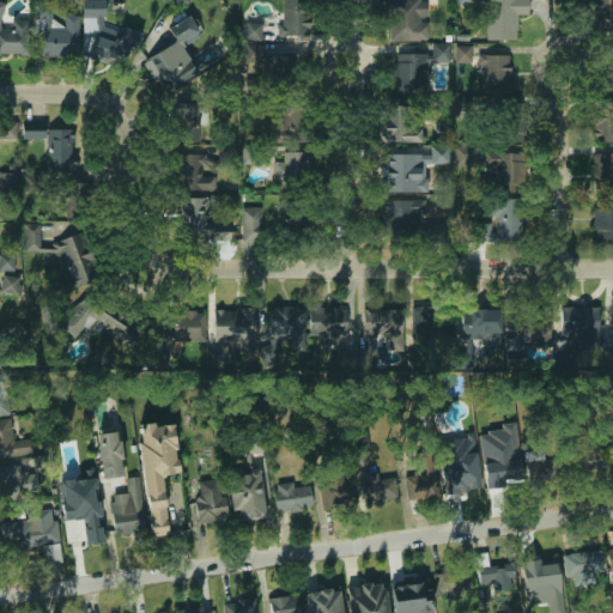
[(0,0),(0,54),(30,55),(30,18),(12,18),(12,29),(2,28),(2,0),(0,0)]
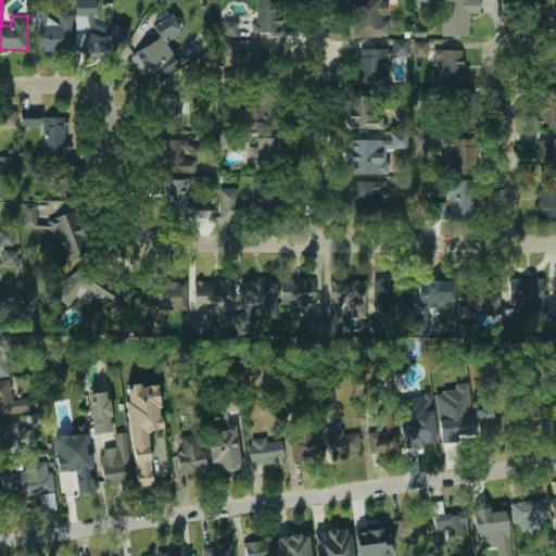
[(96,0),(74,0),(75,16),(96,15),(96,0)]
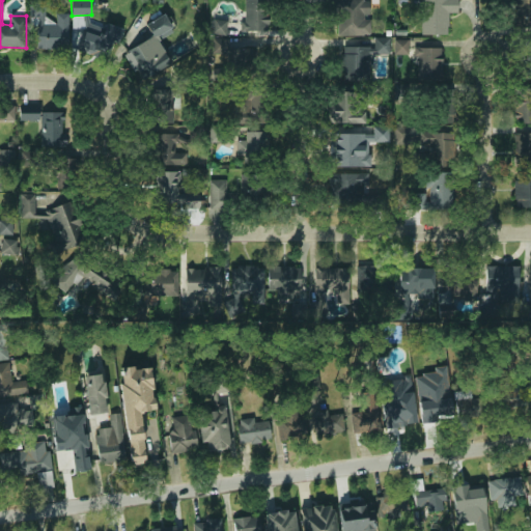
[(268,0),(243,0),(243,30),(268,31),(268,0)]
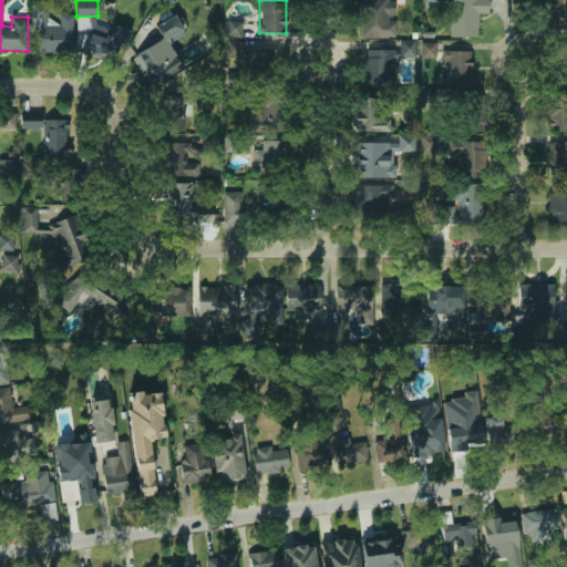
[(360,38),(395,38),(395,18),(394,18),(394,0),(350,0),(350,13),(360,13),(360,38)]
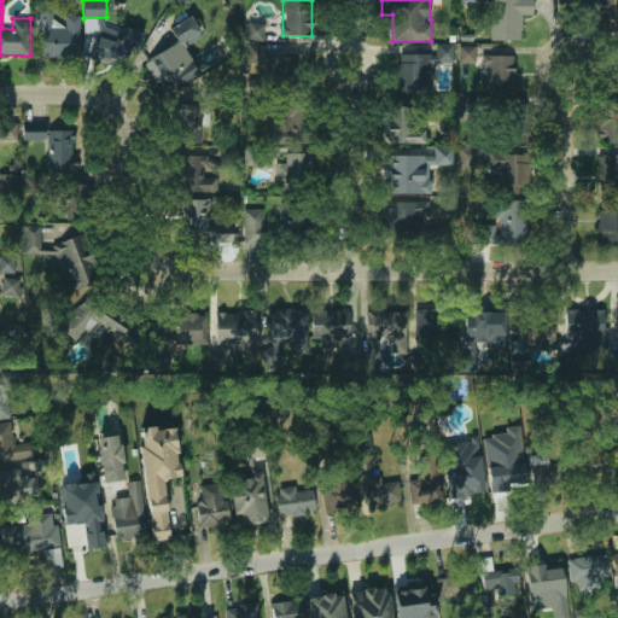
[(490,0),(491,40),(522,40),(522,15),(532,15),(532,0),(490,0)]
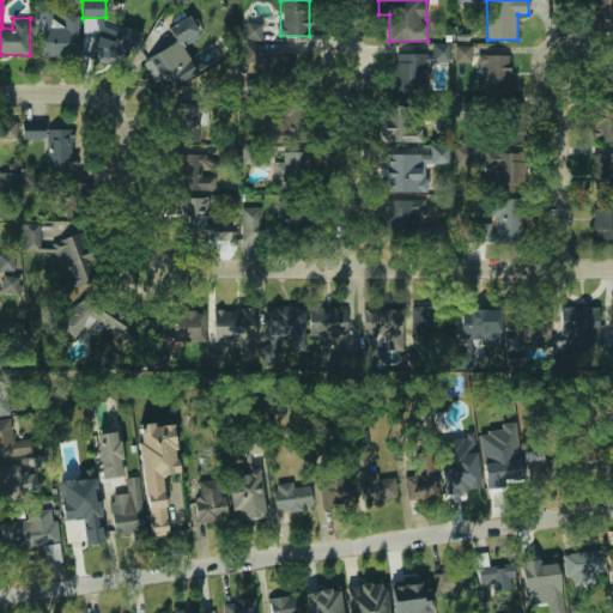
[(612,0),(590,0),(592,31),(612,31),(612,0)]
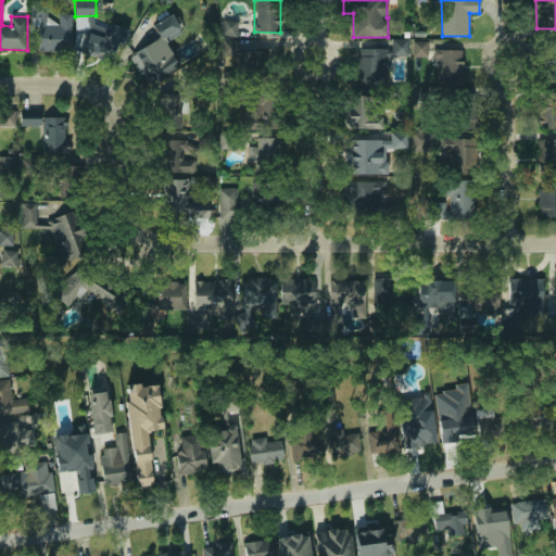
[(72,51),(71,13),(59,13),(59,25),(40,25),(40,51),(72,51)]
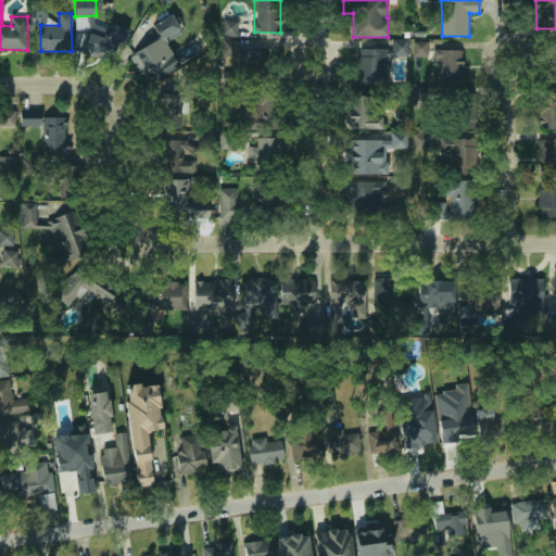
[(152,25),(160,38),(129,54),(146,85),(180,66),(167,41),(181,34),(172,14),(152,25)]
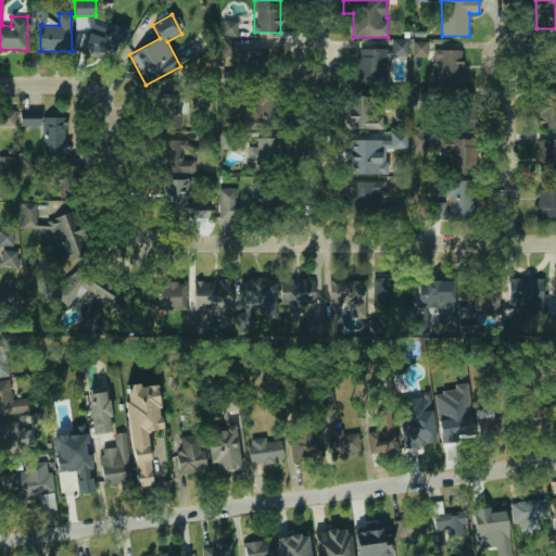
[(238,21),(223,20),(222,35),(237,36),(238,21)]
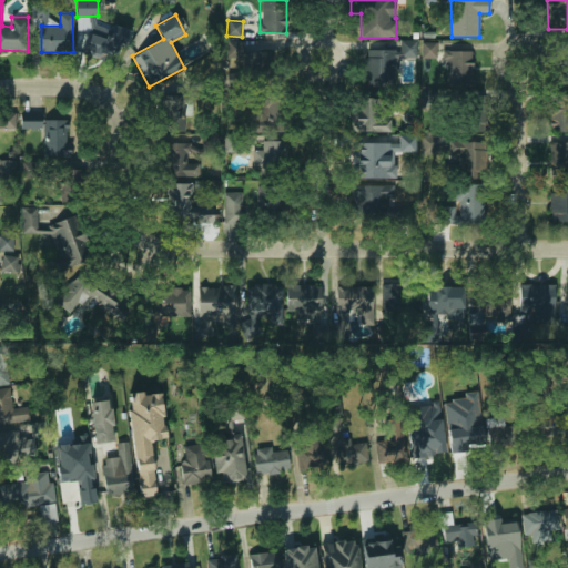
[(118,63),(125,36),(93,26),(84,53),(118,63)]
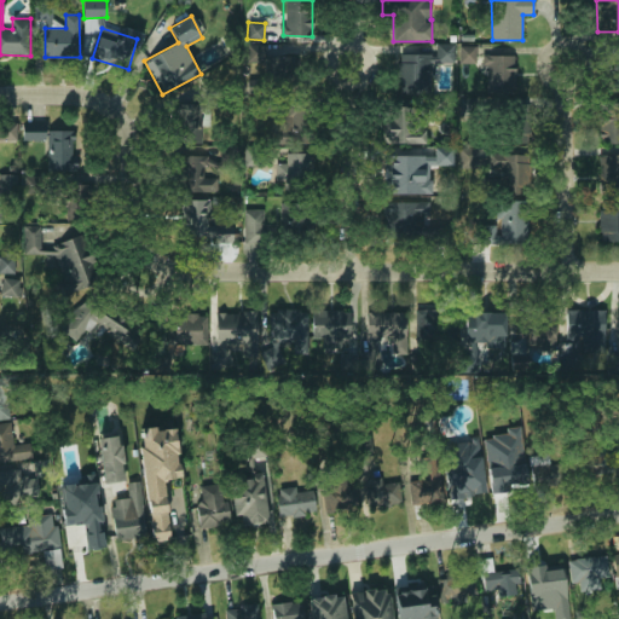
[(455,63),(455,44),(437,42),(435,55),(399,53),(399,93),(432,93),(432,63),(455,63)]
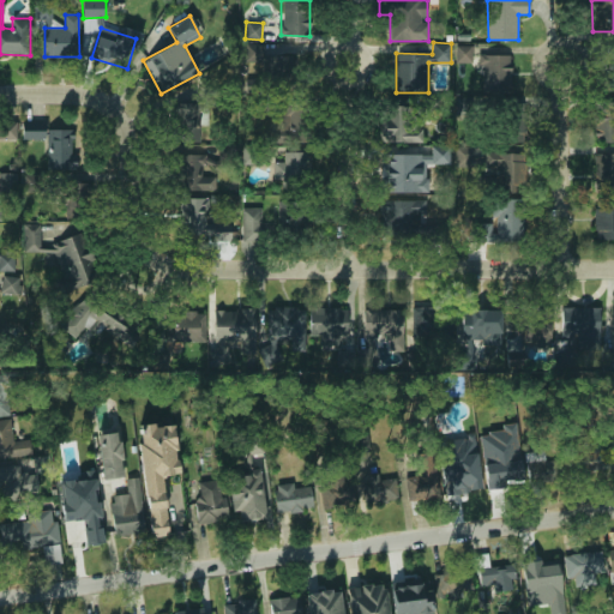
[(263,43),(242,43),(242,62),(269,62),(269,77),(294,76),(294,55),(263,56),(263,43)]
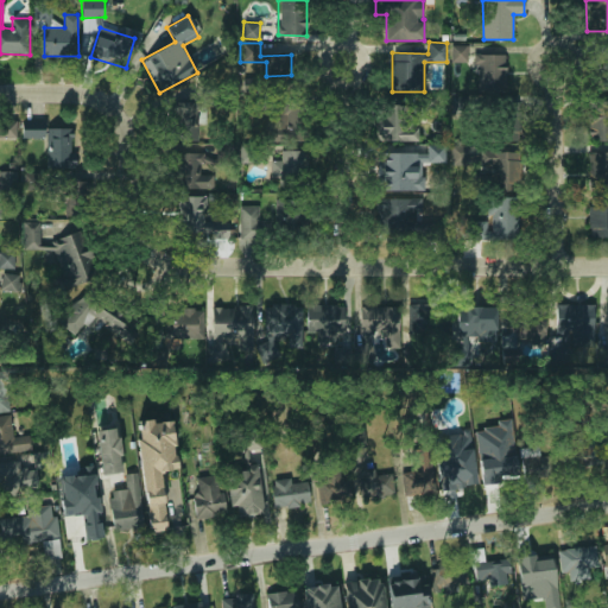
[(451,62),(468,62),(467,45),(451,45),(451,62)]
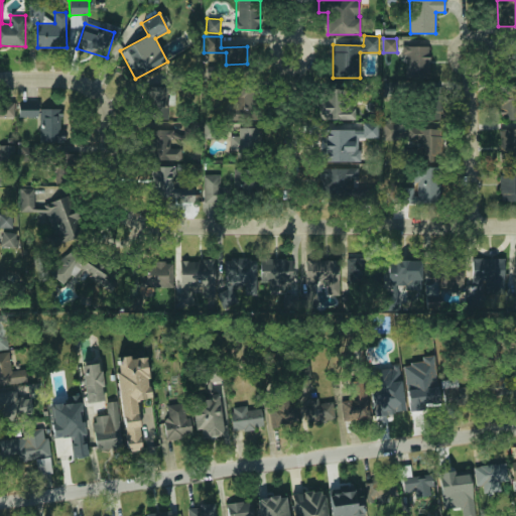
[(429,46),(402,45),(402,55),(406,55),(406,71),(429,71),(429,46)]
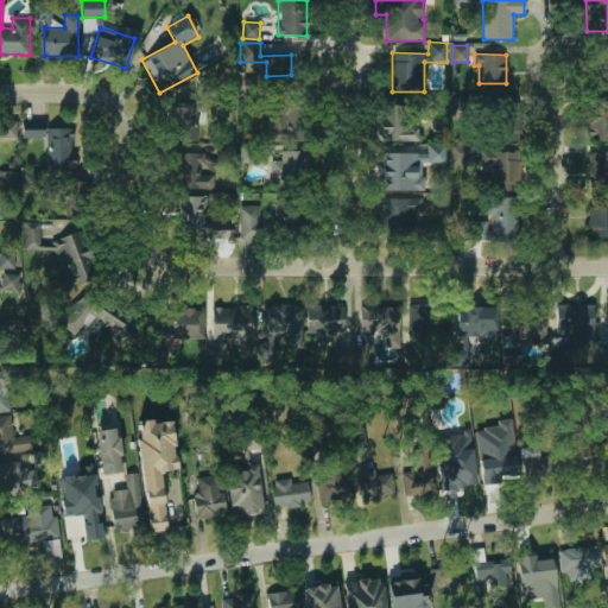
[(466,96),(451,95),(451,114),(464,114),(466,96)]
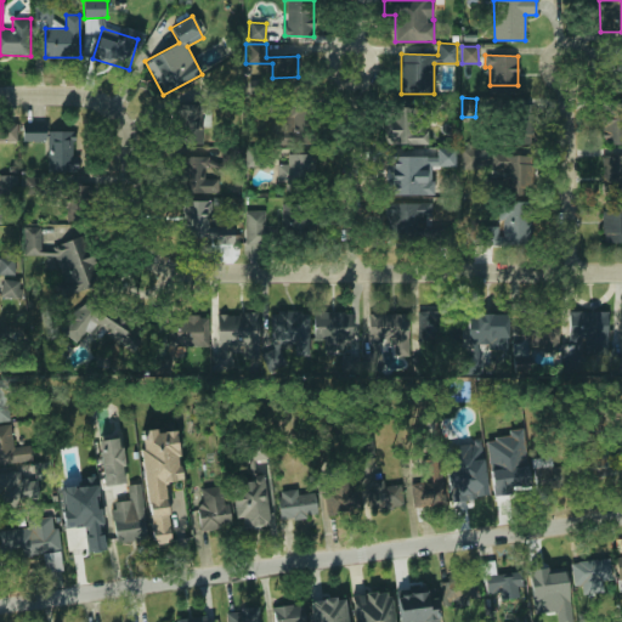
[(444,118),(444,100),(429,101),(430,118),(444,118)]
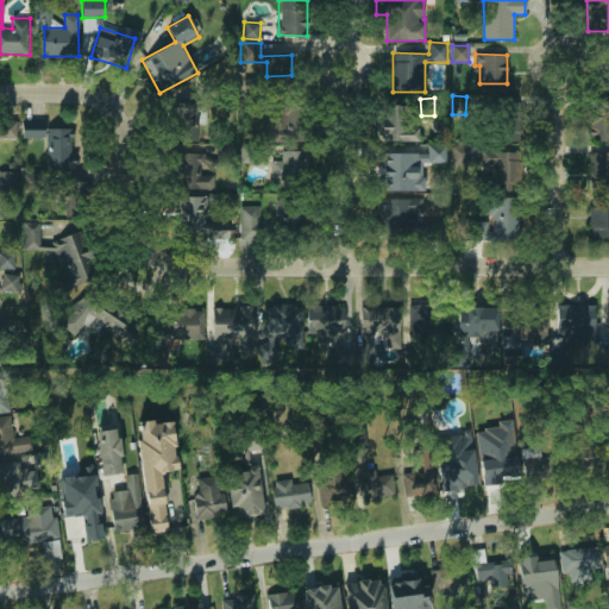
[(591,140),(608,140),(608,100),(592,100),(591,140)]
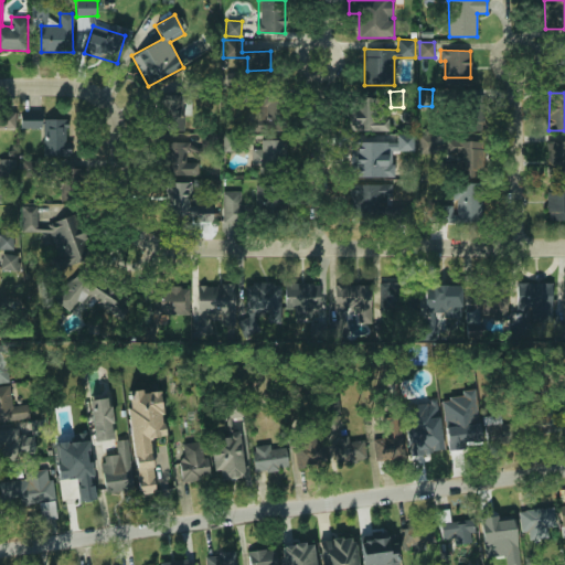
[(183,129),(184,96),(160,95),(159,128),(183,129)]
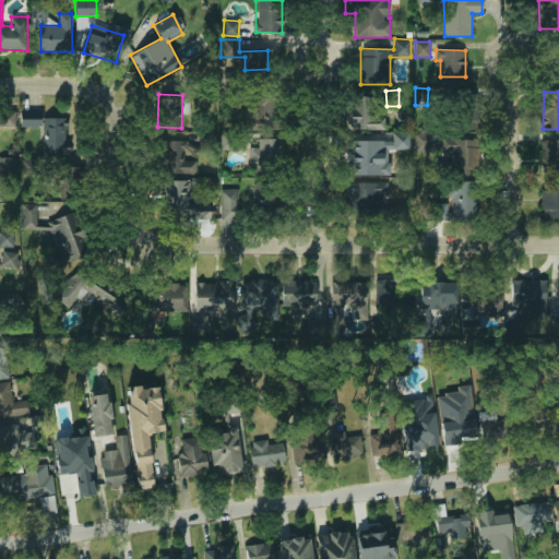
[(461,129),(479,129),(478,95),(460,96),(461,129)]
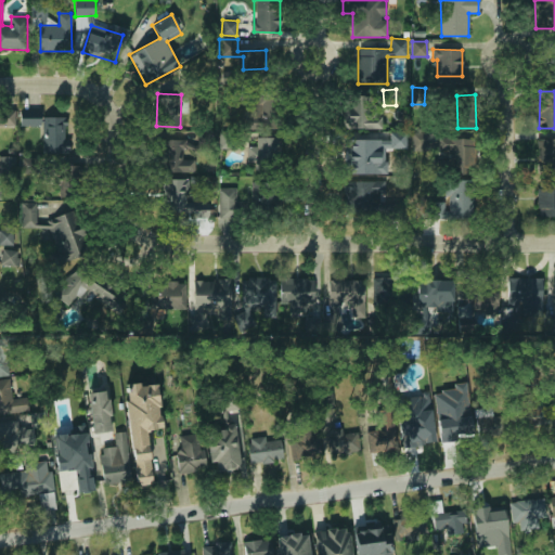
[(381,128),(381,115),(374,115),(374,95),(345,95),(345,128),(381,128)]
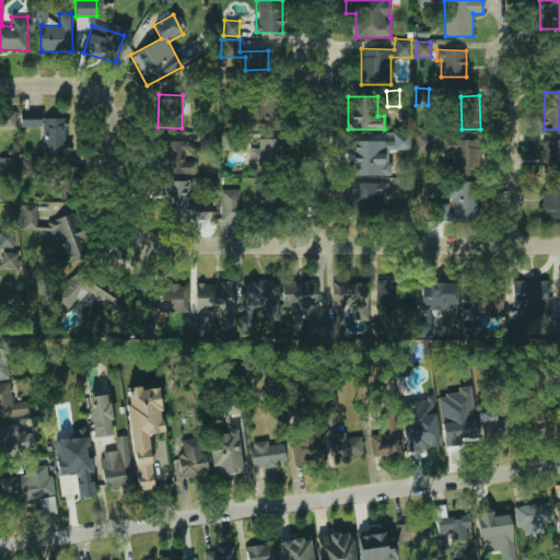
[(272,97),(253,97),(253,112),(245,112),(245,129),(272,129),(272,97)]
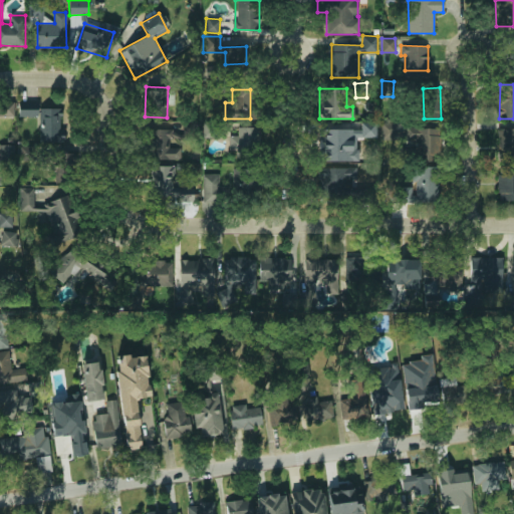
[(0,116),(14,116),(13,101),(0,101),(0,116)]
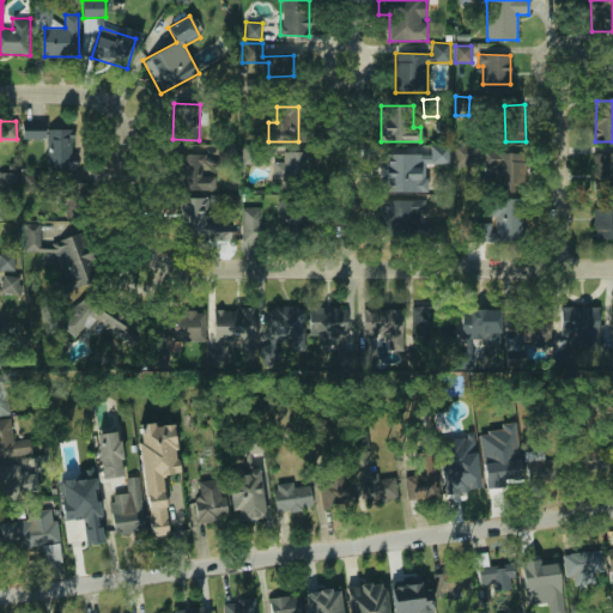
[(23,139),(44,139),(44,127),(23,127),(23,139)]
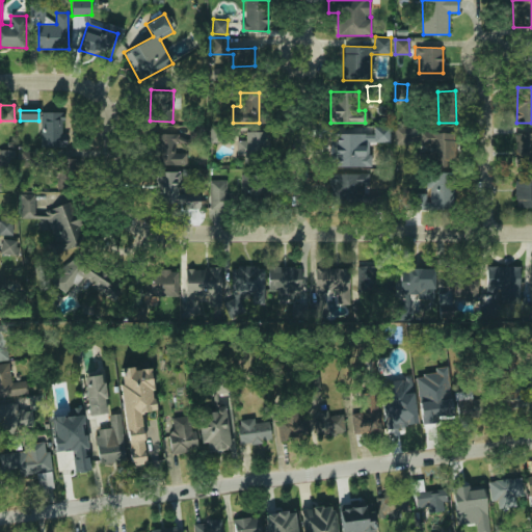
[(64,147),(64,112),(41,111),(41,147),(64,147)]
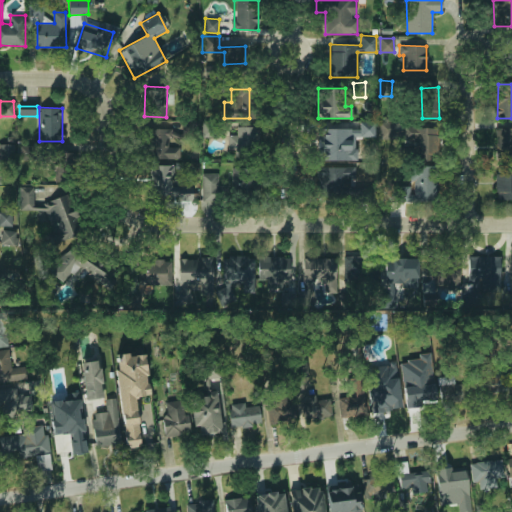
[(151,158),(179,159),(180,147),(170,147),(170,140),(197,141),(198,122),(182,122),(182,130),(152,129),(151,158)]
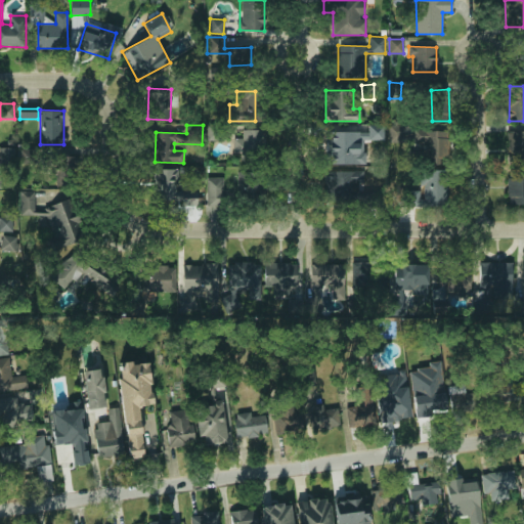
[(357,164),(357,142),(378,142),(378,125),(362,125),(362,133),(329,133),(329,164),(357,164)]
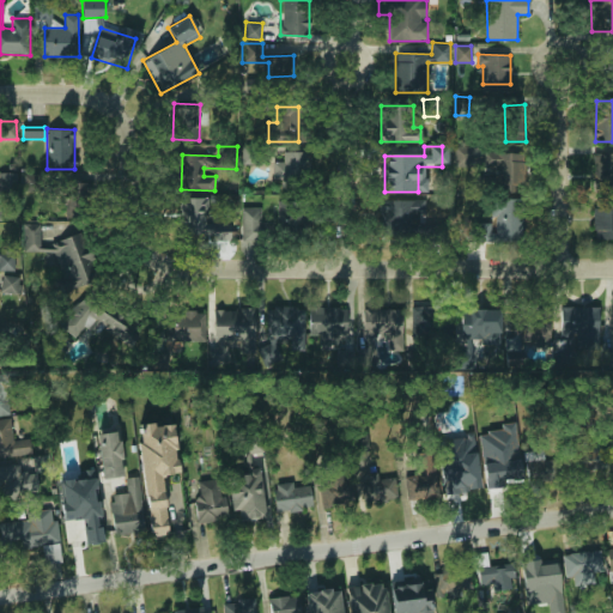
[(454,147),(455,167),(472,167),(472,147),(454,147)]
